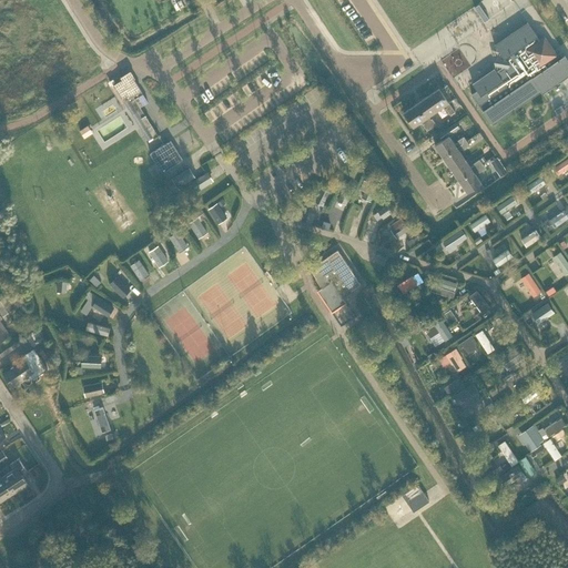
[(485,19),(489,16),(480,1),(475,3),(485,19)]
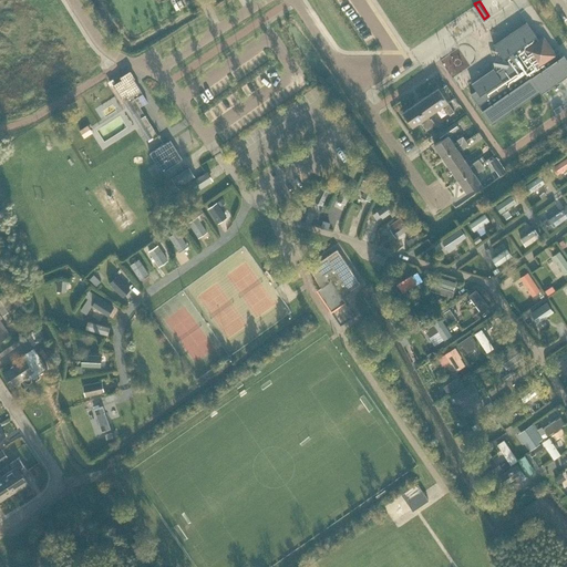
[(471,94),(491,124),(539,91),(542,94),(566,76),(566,60),(564,55),(558,59),(543,38),(538,41),(527,23),(494,45),(506,64),(495,72),(494,70),(472,84),(476,91),(471,94)]
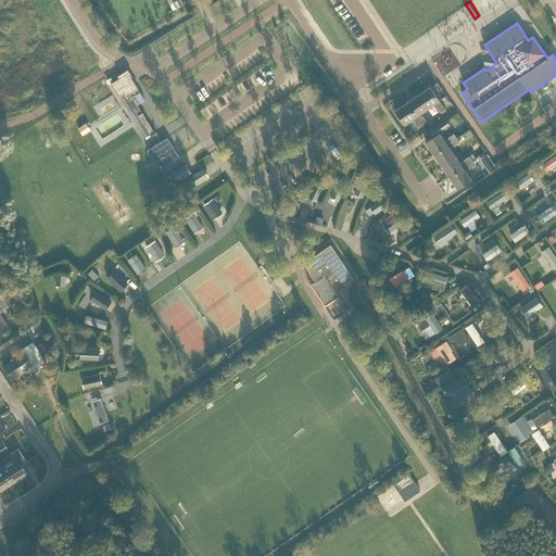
[(119,78),(121,79),(128,91),(136,86),(128,73),(119,78)]
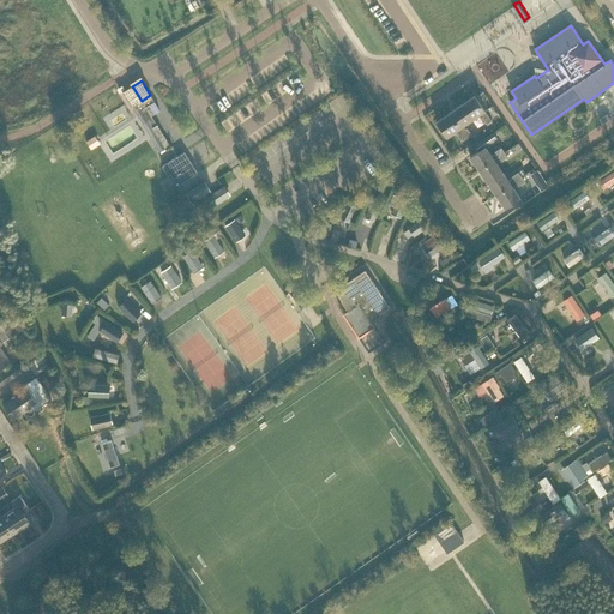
[(146,107),(144,104),(152,98),(150,95),(142,101),(133,88),(124,94),(142,124),(149,120),(152,127),(151,128),(157,137),(158,136),(167,149),(170,146),(151,116),(155,114),(150,104),(146,107)]
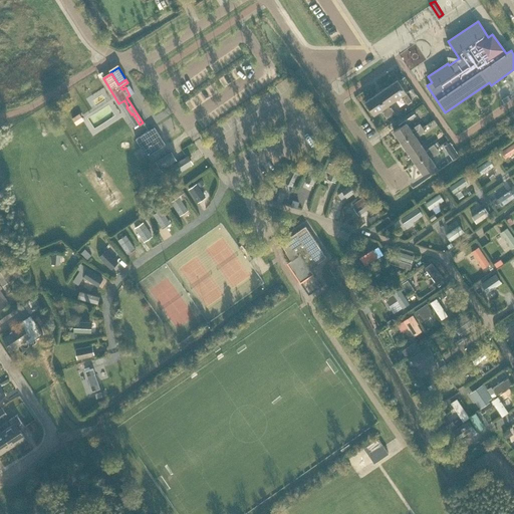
[(397,79),(387,87),(395,99),(396,99),(403,94),(405,97),(404,98),(408,103),(412,100),(406,92),(397,79)]
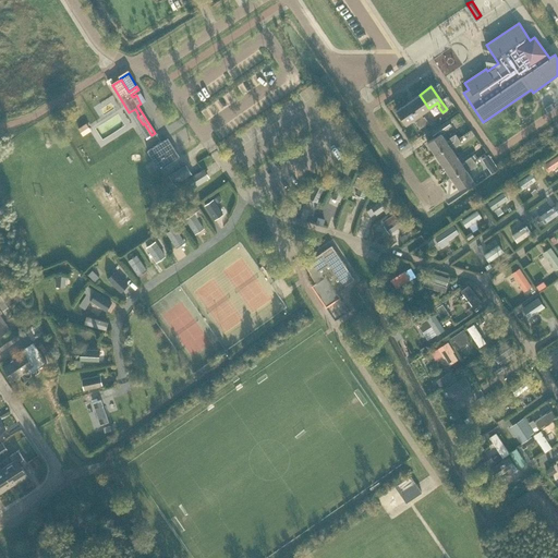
[(414,98),(408,102),(424,125),(428,122),(424,117),(423,117),(421,113),(423,112),(428,108),(420,95),(414,98)]
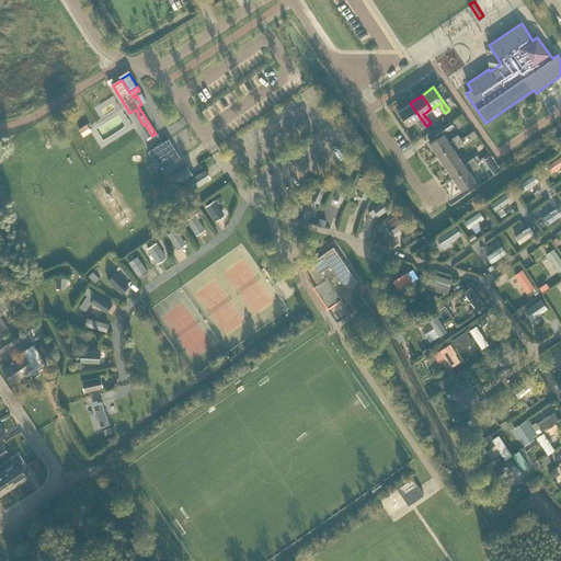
[(419,122),(418,123),(422,128),(426,126),(410,103),(399,111),(408,125),(416,118),(419,122)]
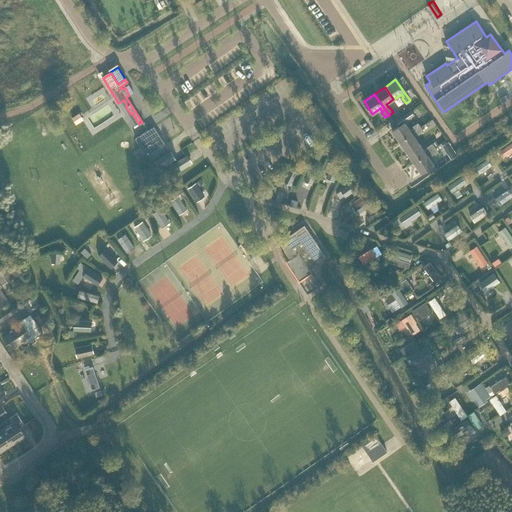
[(392,131),(399,141),(420,127),(418,123),(412,127),(413,128),(410,130),(404,122),(414,115),(411,111),(395,121),(399,126),(392,131)]
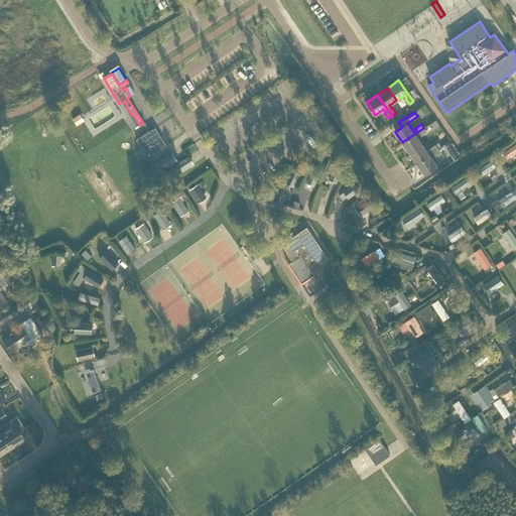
[(72,118),(76,125),(84,120),(80,113),(72,118)]
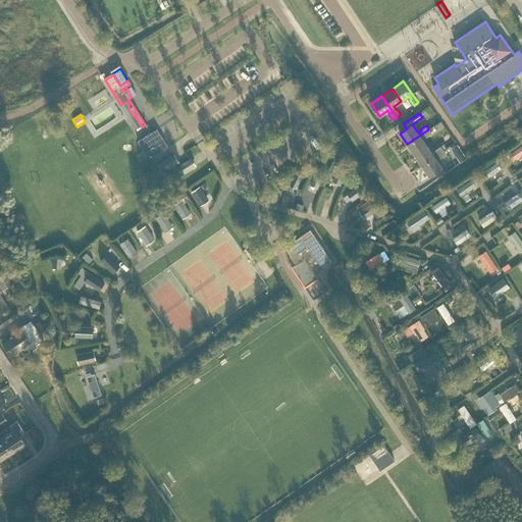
[(142,139),(138,141),(149,158),(155,155),(167,147),(157,129),(142,139)]
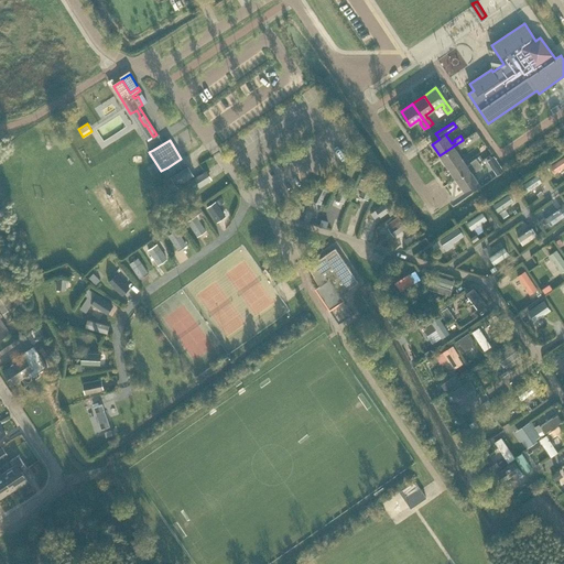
[(464,140),(463,140),(440,155),(447,167),(462,158),(456,150),(459,148),(461,149),(466,144),(464,140)]
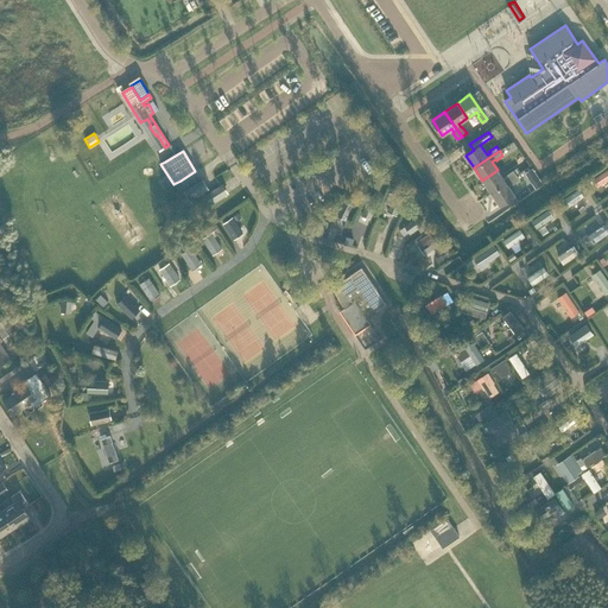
[(597,188),(607,179),(607,168),(591,179),(597,188)]
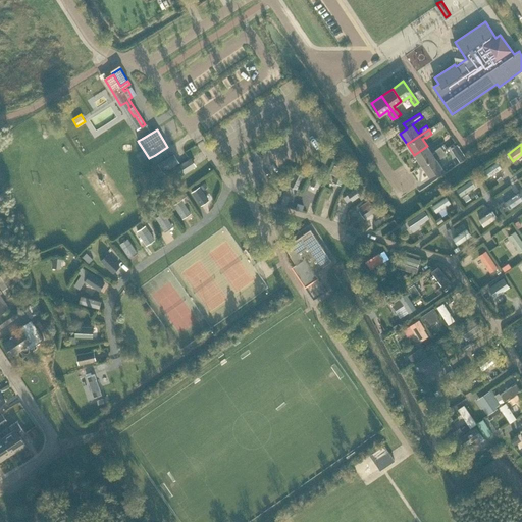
[(456,156),(462,152),(457,145),(451,149),(456,156)]
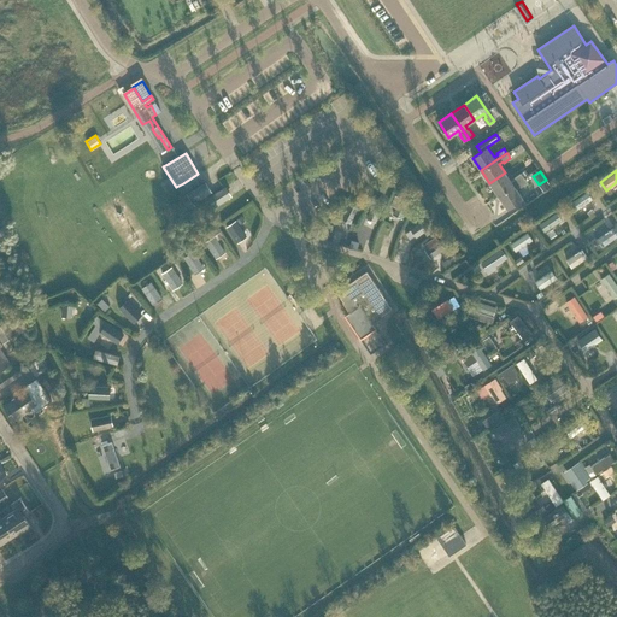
[(511,182),(505,172),(489,183),(499,195),(524,178),(521,172),(513,177),(515,180),(511,182)]
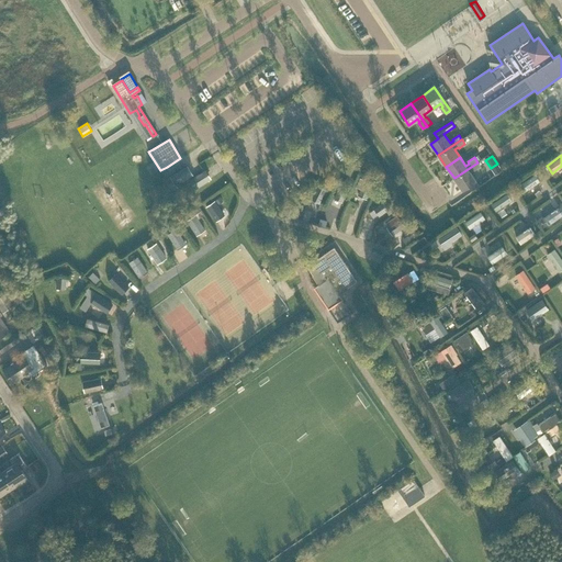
[(454,178),(462,190),(475,180),(470,172),(473,169),(474,171),(481,167),(478,163),(454,178)]
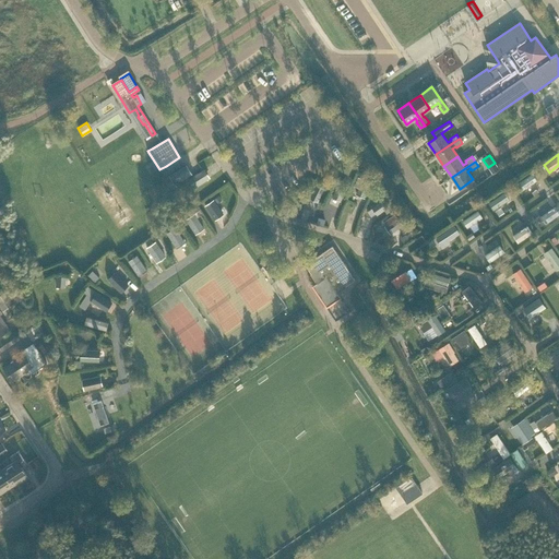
[(176,185),(191,175),(186,166),(170,176),(176,185)]
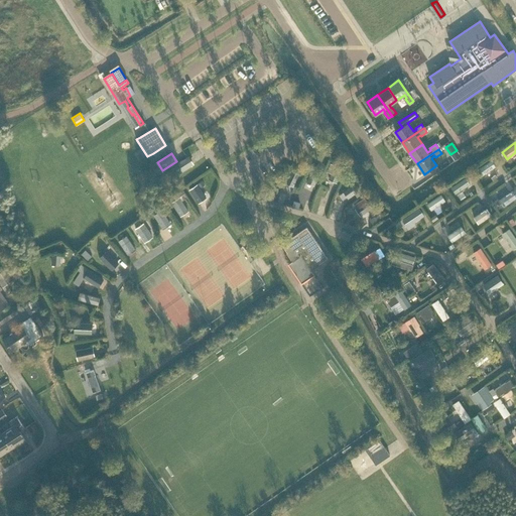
[(179,173),(192,164),(187,157),(174,165),(179,173)]
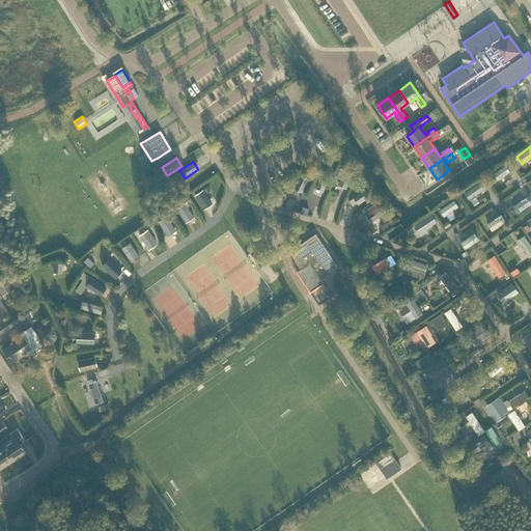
[(503,176),(511,170),(505,162),(487,174),(494,183),(503,176)]
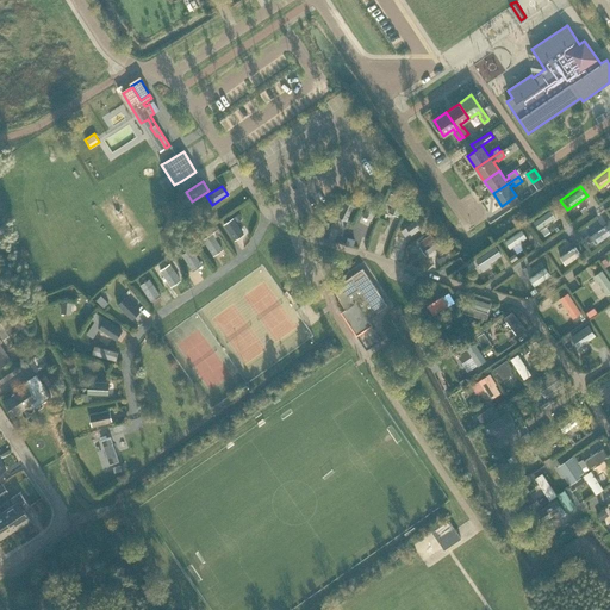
[(391,206),(390,210),(388,212),(397,217),(398,213),(405,199),(396,195),(391,193),(386,204),(391,206)]
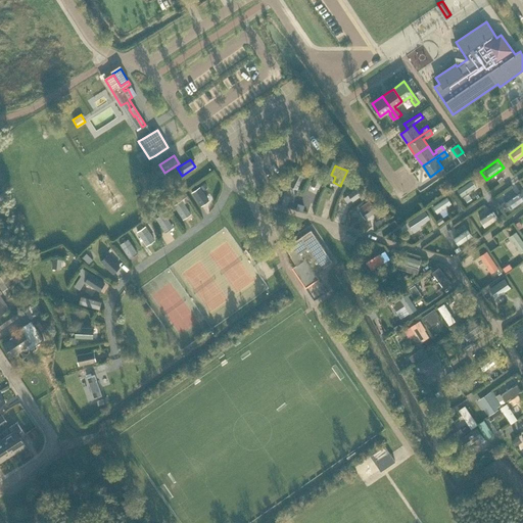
[(311,184),(319,187),(325,175),(317,172),(311,184)]
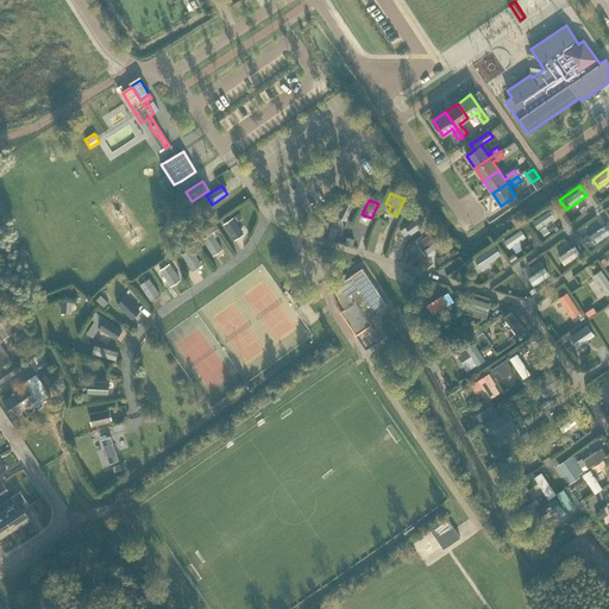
[(337,215),(346,219),(353,206),(344,201),(337,215)]
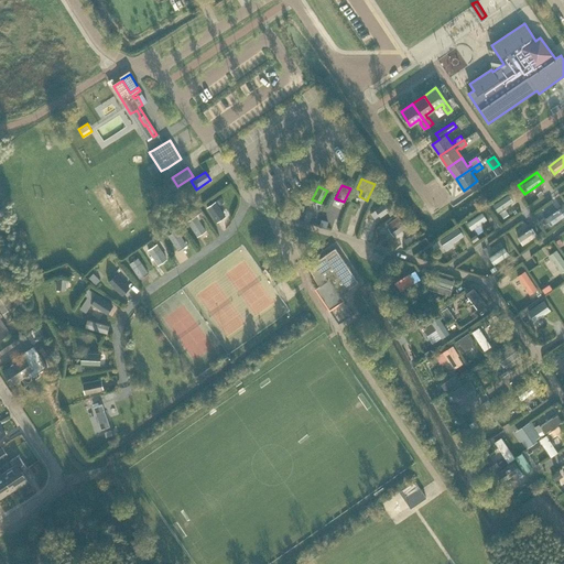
[(498,212),(514,201),(509,193),(492,204),(498,212)]
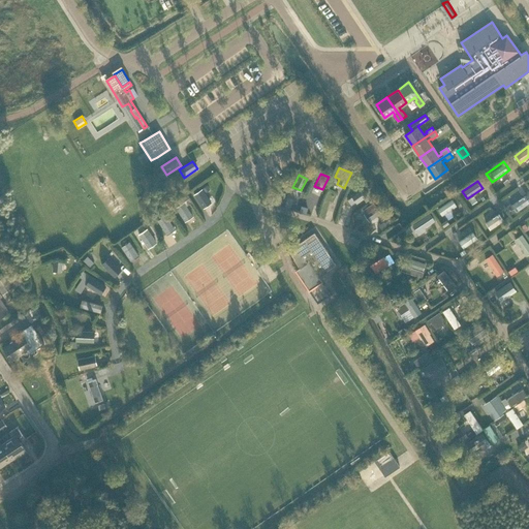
[(364,198),(366,203),(371,198),(364,188),(352,195),(358,203),(364,198)]
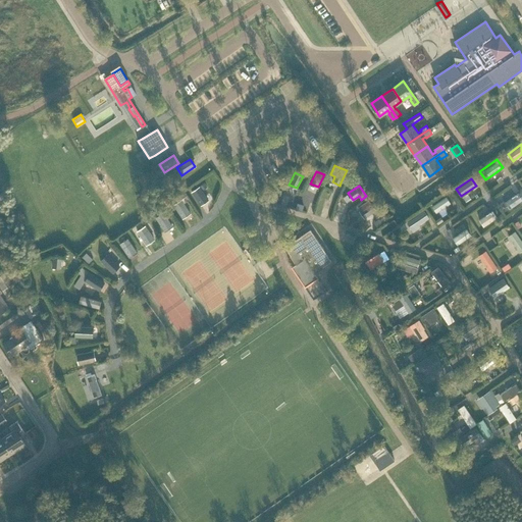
[(192,192),(201,205),(208,200),(199,187),(192,192)]
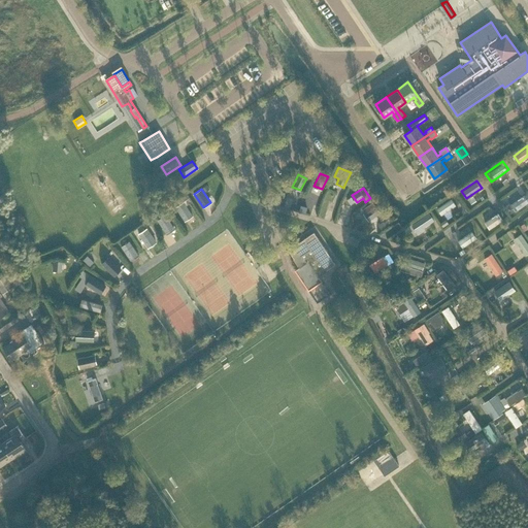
[(527,202),(527,199),(524,194),(507,205),(514,212),(527,202)]
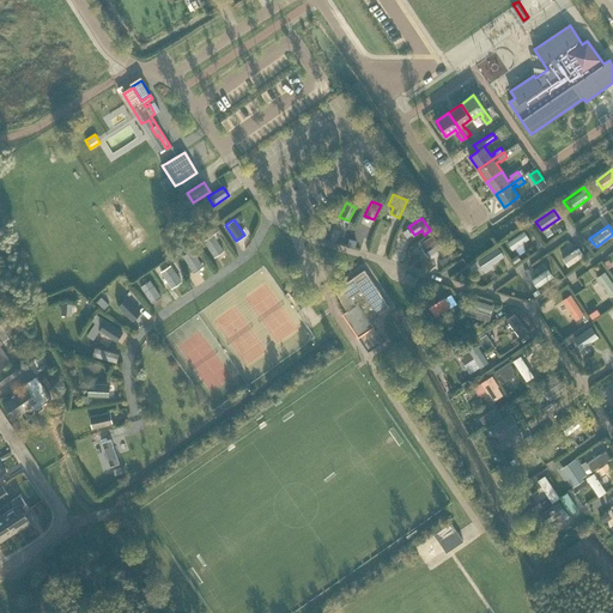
[(513,248),(530,237),(526,229),(508,241),(513,248)]
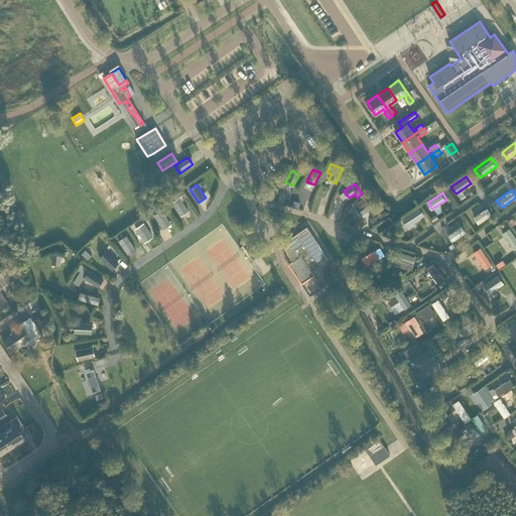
[(171,203),(180,216),(187,211),(179,198),(171,203)]
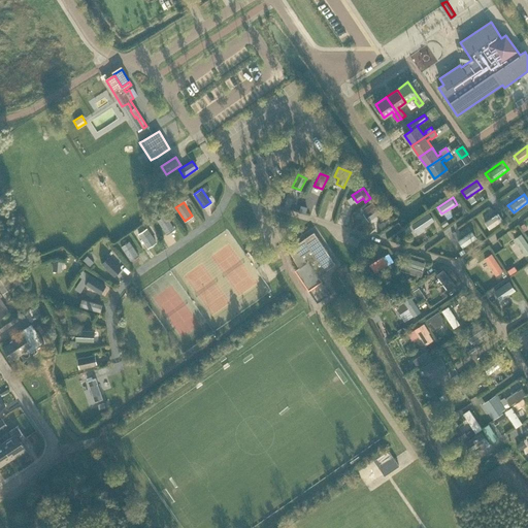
[(369,221),(381,212),(375,205),(364,213),(369,221)]
